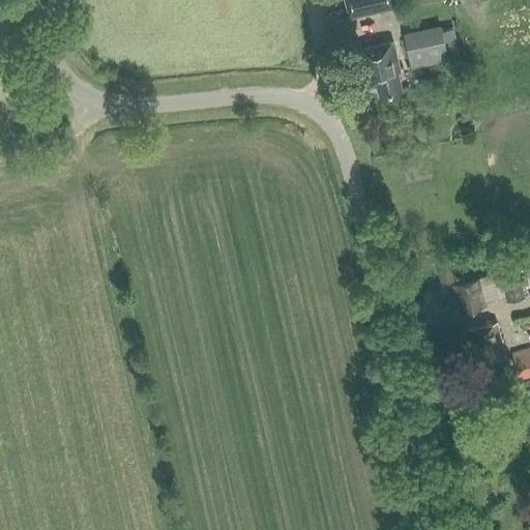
[(344,0),(349,19),(396,8),(394,0),(344,0)]
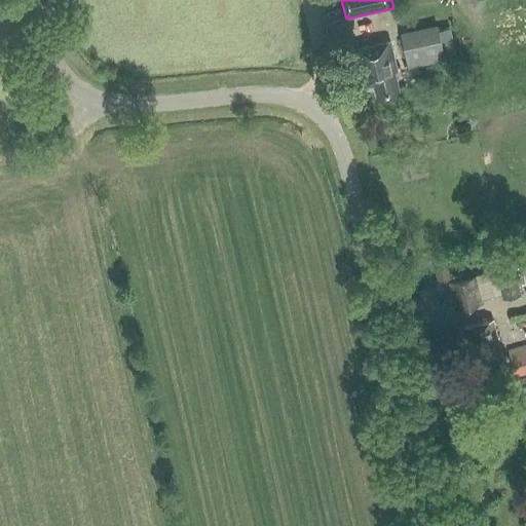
[(445,60),(438,25),(401,33),(408,68),(445,60)]
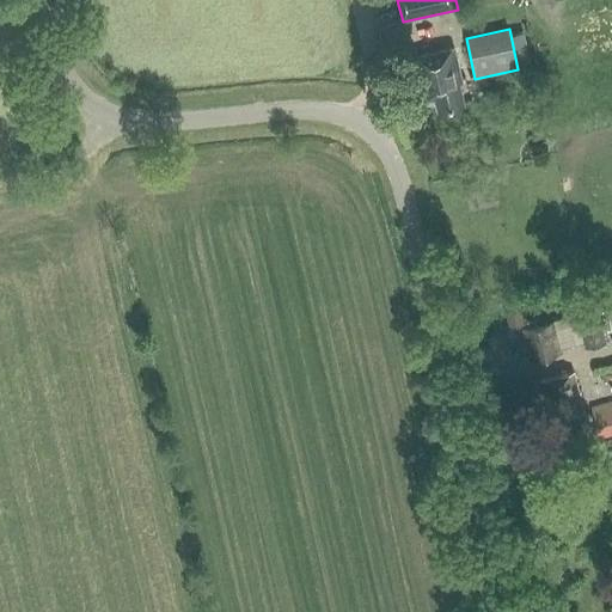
[(416,56),(427,101),(434,99),(436,112),(465,106),(459,84),(463,83),(454,48),(416,56)]
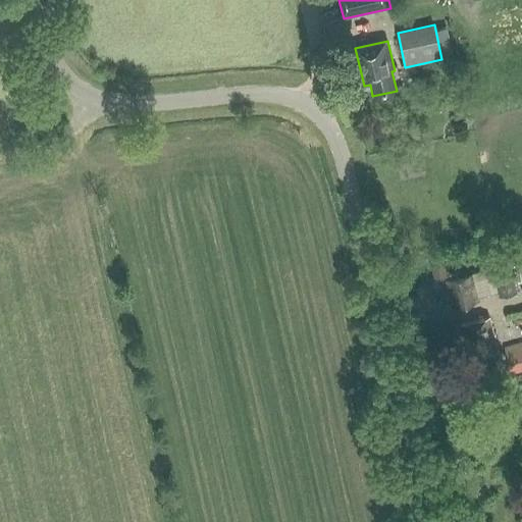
[(521,257),(521,242),(509,243),(510,259),(521,257)]
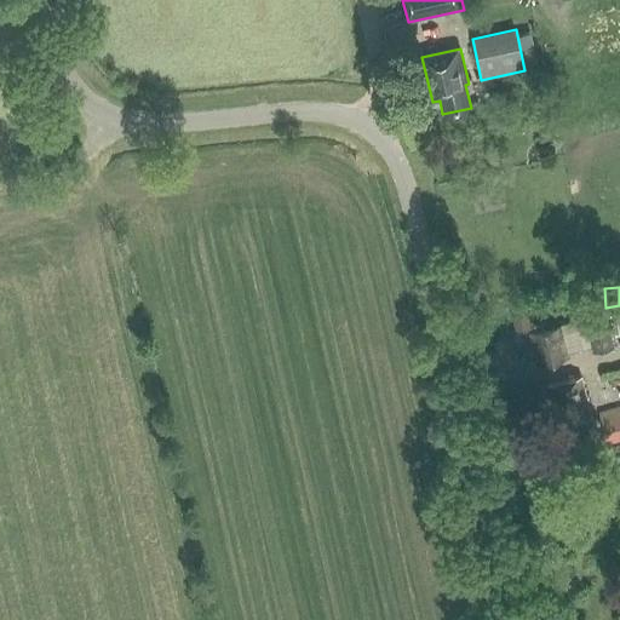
[(580,303),(583,313),(592,352),(614,346),(602,298),(580,303)]
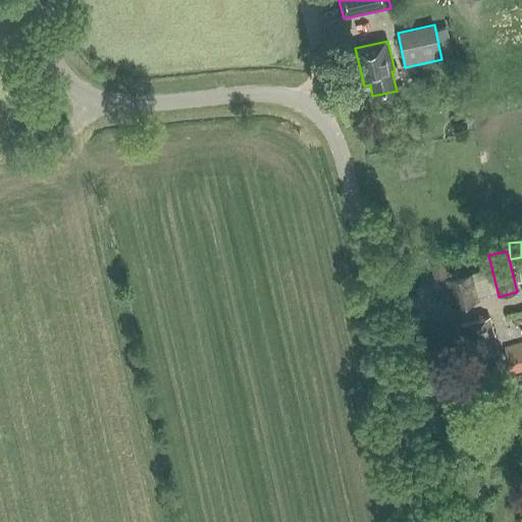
[(452,308),(480,301),(473,274),(446,281),(452,308)]
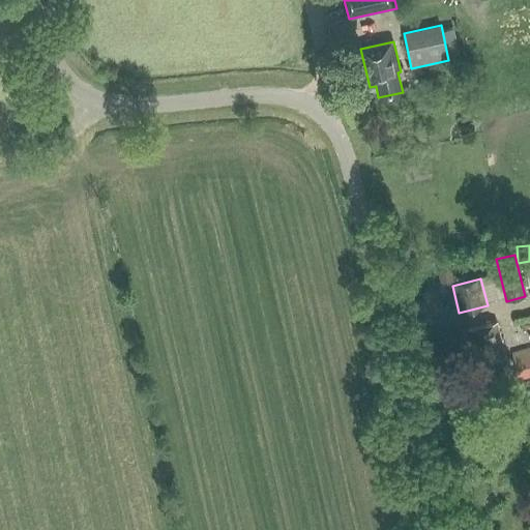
[(502,366),(507,364),(497,322),(493,323),(471,328),(467,329),(478,374),(484,372),(486,379),(504,375),(502,366)]
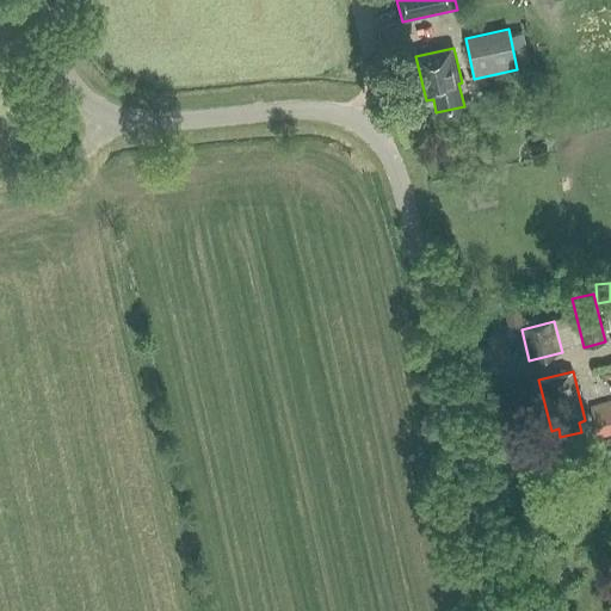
[(610,432),(610,402),(590,407),(596,436),(610,432)]
